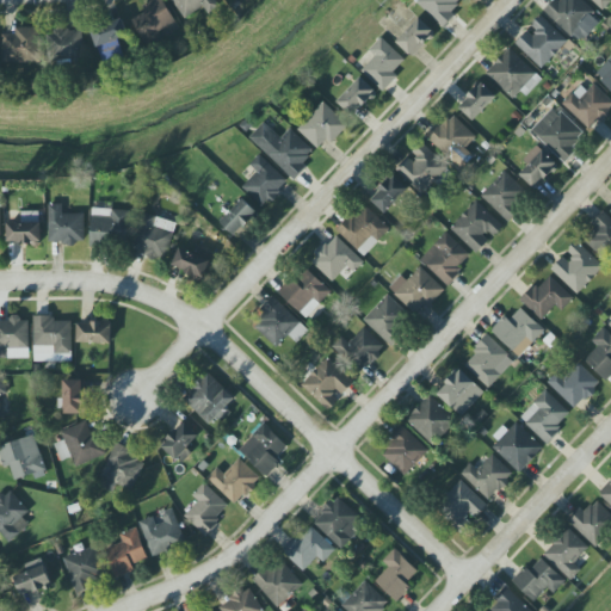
[(178,26),(162,0),(153,0),(142,6),(146,12),(133,19),(146,43),(178,26)]
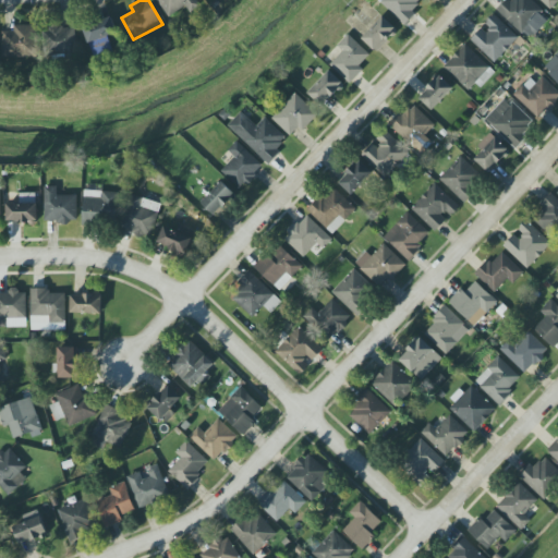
[(158,0),(167,16),(186,7),(190,12),(199,7),(195,0),(158,0)]
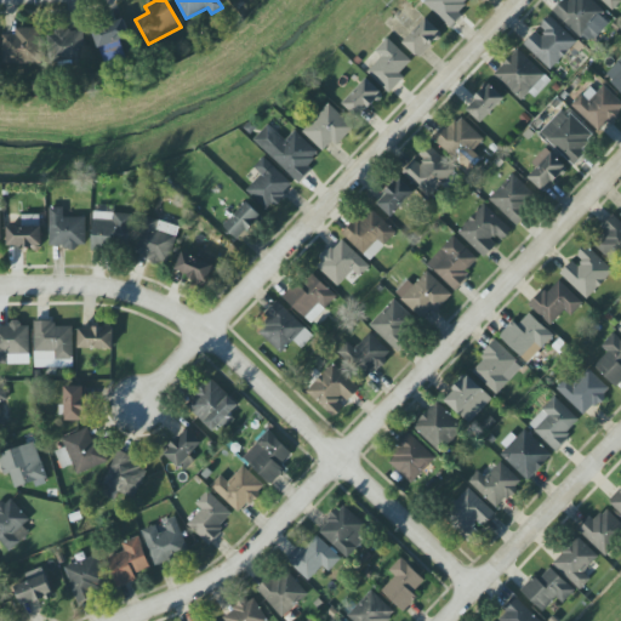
[(472,1),(471,0),(420,0),(448,27),(472,1)]
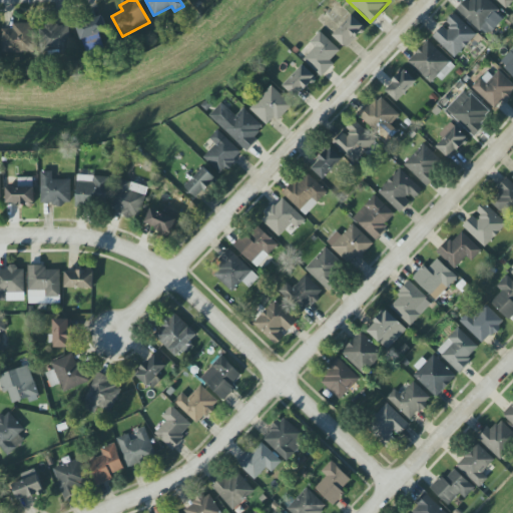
[(505,17),(486,0),(468,0),(459,11),(486,37),(505,17)]
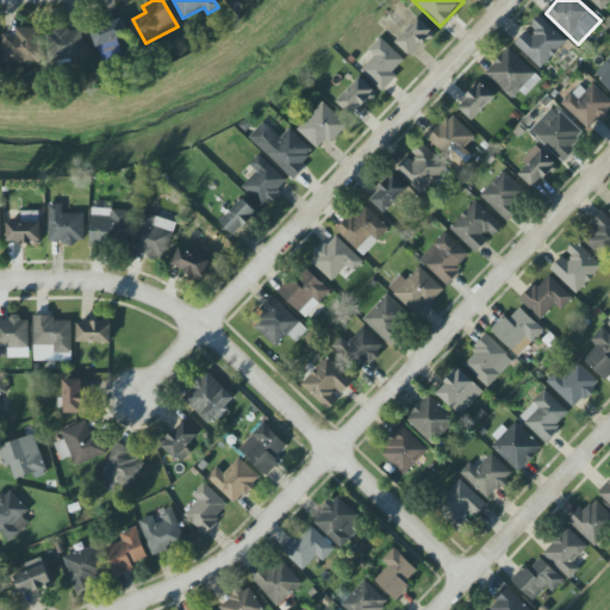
[(609,0),(591,0),(603,11),(609,1),(609,0)]
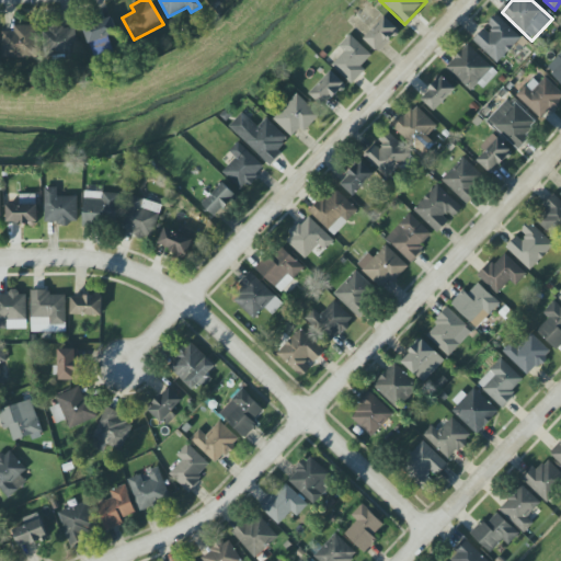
[(485,26),(472,41),(497,64),(522,38),(495,14),(485,26)]
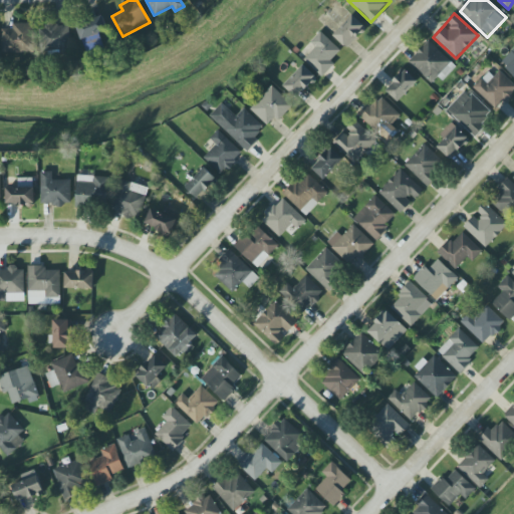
[(333,34),(346,48),(366,29),(353,15),(333,34)]
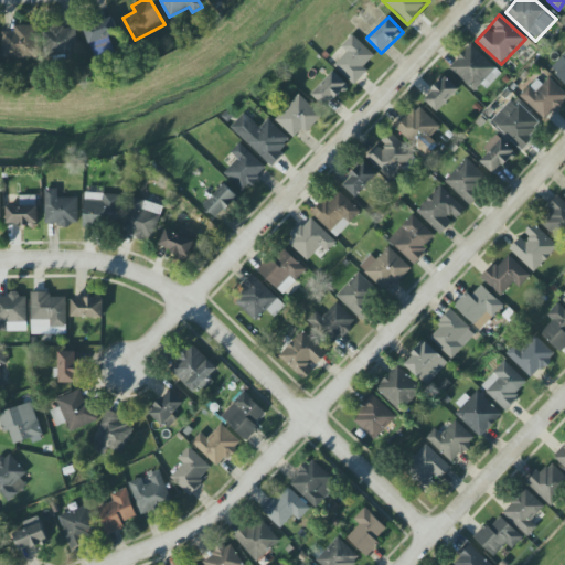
[(87,27),(95,61),(120,54),(113,20),(87,27)]
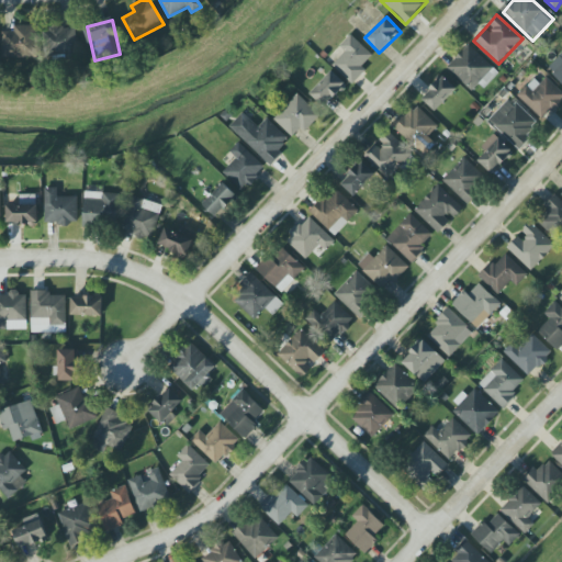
[(35,26),(14,25),(14,32),(2,32),(2,57),(35,58),(35,26)]
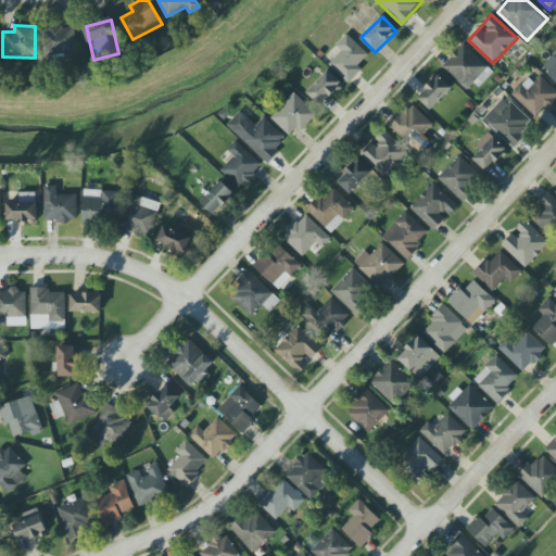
[(45,54),(76,53),(75,26),(43,27),(45,54)]
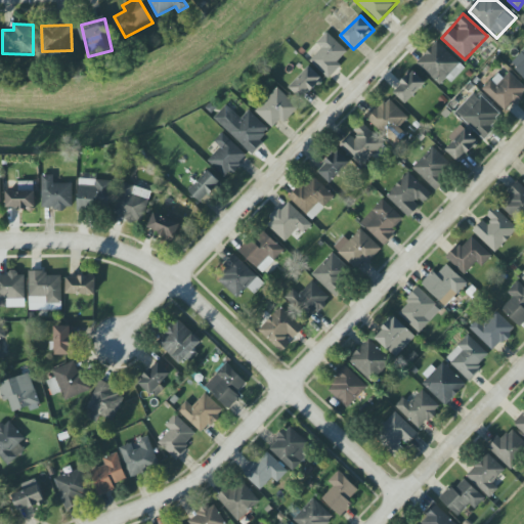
[(329,79),(342,66),(338,61),(348,51),(326,33),(316,43),(321,48),(310,61),(329,79)]
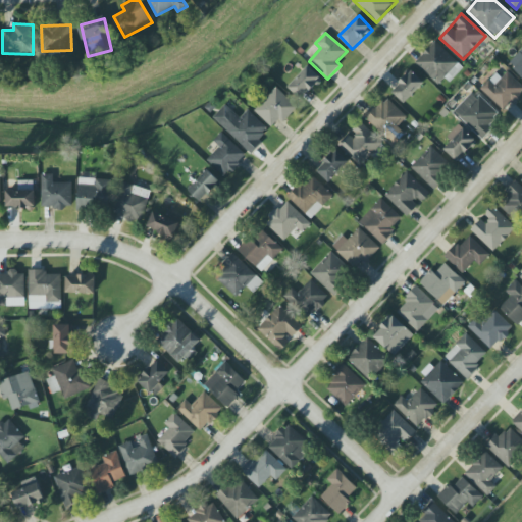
[(414,63),(438,85),(445,77),(450,83),(463,67),(434,42),(414,63)]
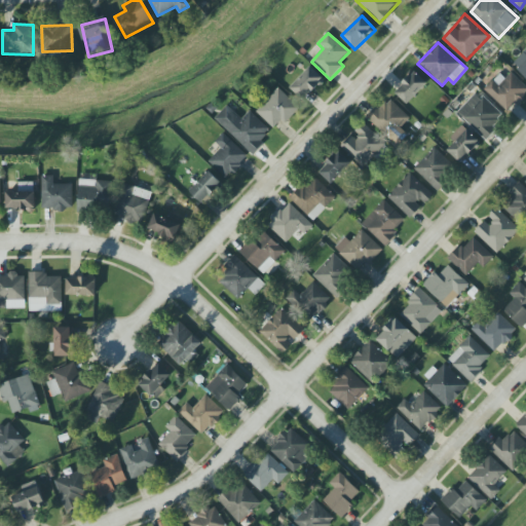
[(525,49),(512,65),(525,77),(525,49)]
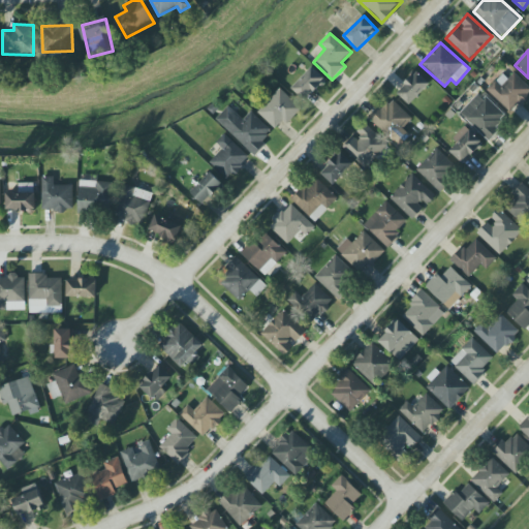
[(325,79),(312,66),(292,89),(306,101),(325,79)]
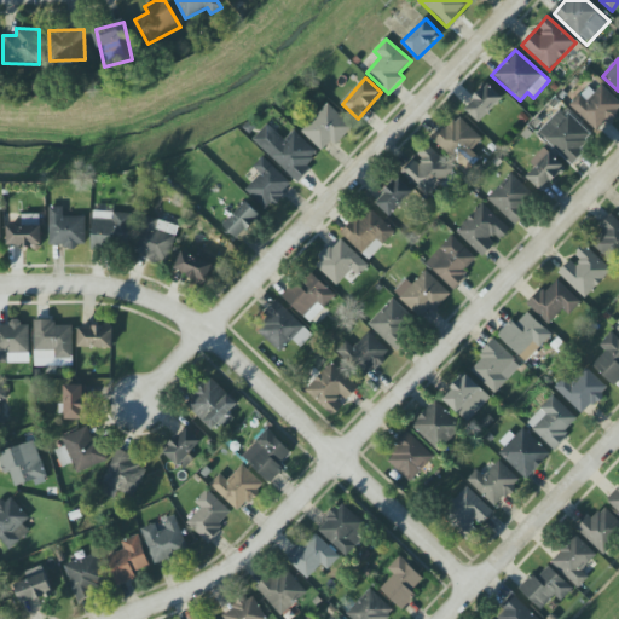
[(572,108),(599,133),(618,110),(618,102),(597,81),(572,108)]
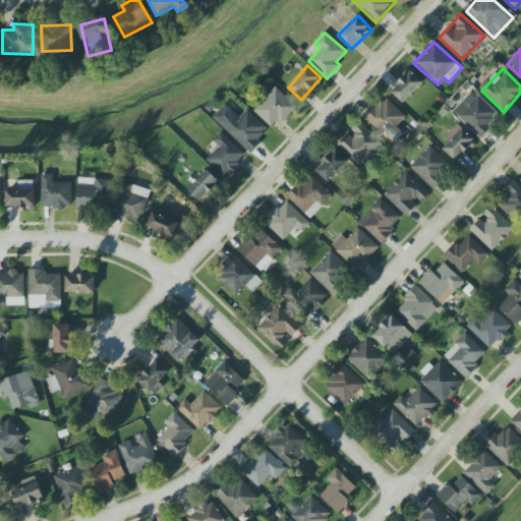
[(423,83),(411,70),(391,91),(404,103),(423,83)]
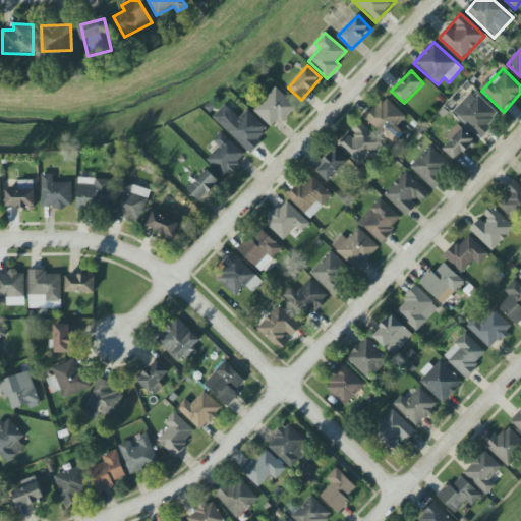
[(271,126),(279,119),(283,122),(297,107),(276,88),(254,111),(271,126)]
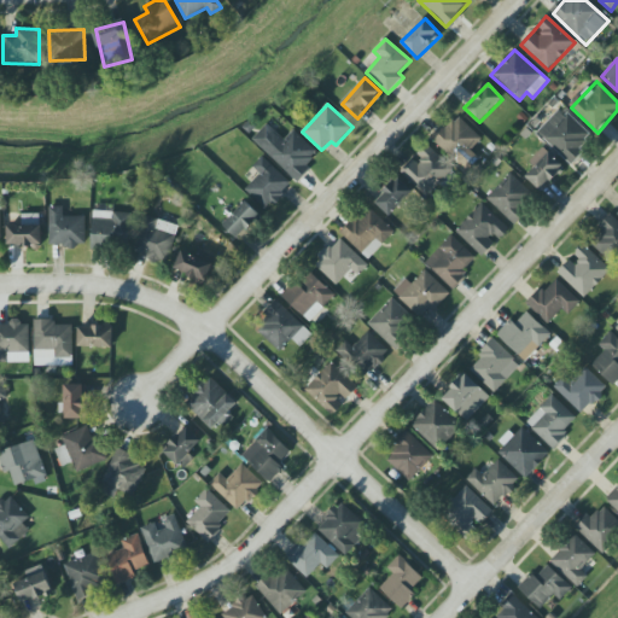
[(537,133),(569,162),(593,138),(560,108),(537,133)]
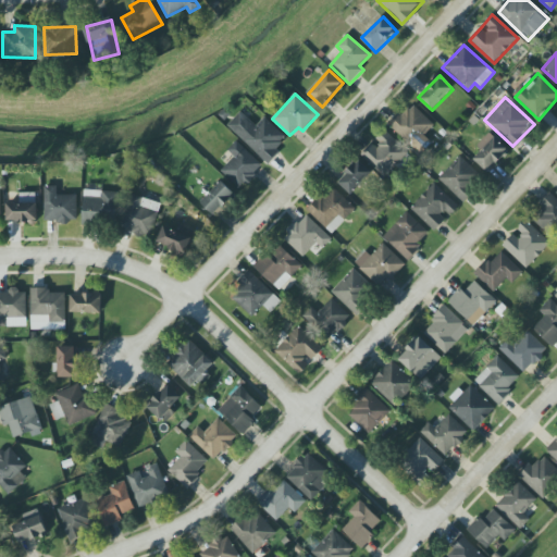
[(434,125),(411,103),(390,125),(412,148),(434,125)]
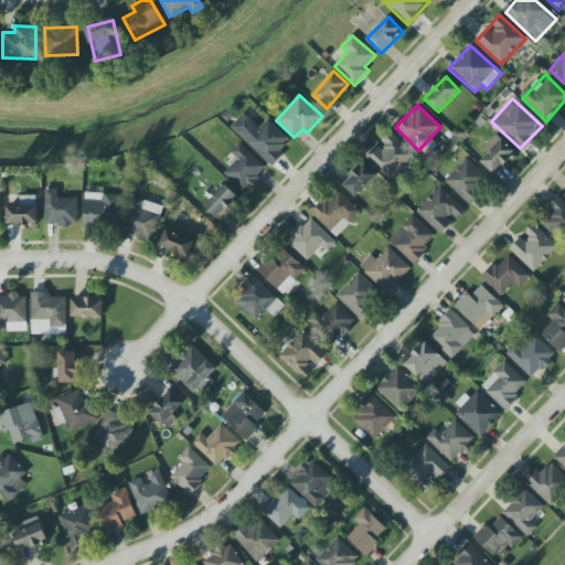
[(259,128),(245,114),(231,127),(270,164),(292,141),(268,119),(259,128)]
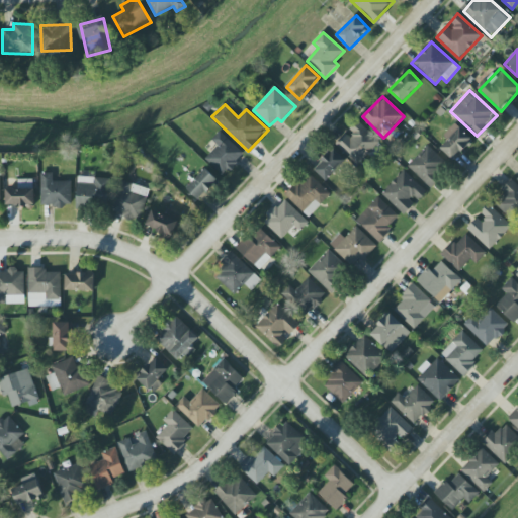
[(357,166),(380,142),(357,120),(347,132),(335,145),(357,166)]
